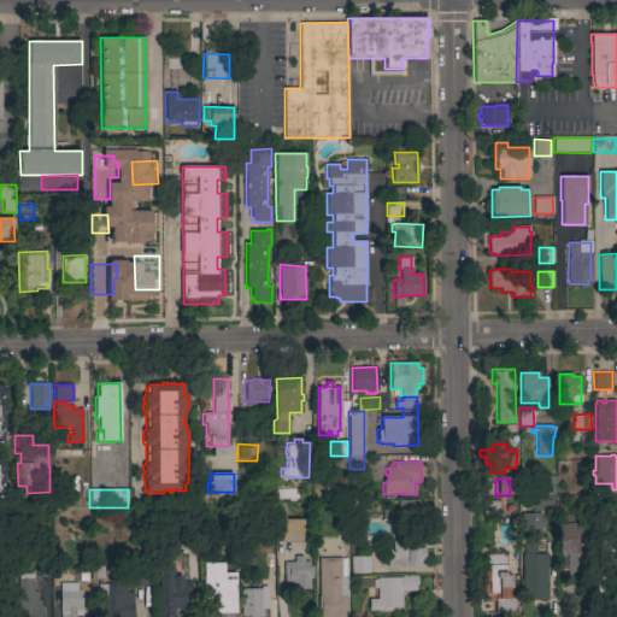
[(294,489),(294,494),(297,494),(297,498),(294,499),(294,501),(288,501),(288,499),(276,499),(276,489),(294,489)]
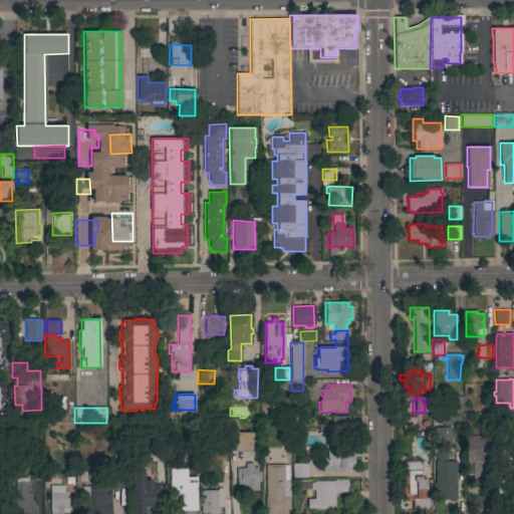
[(443,426),(443,417),(461,416),(461,426),(443,426)]
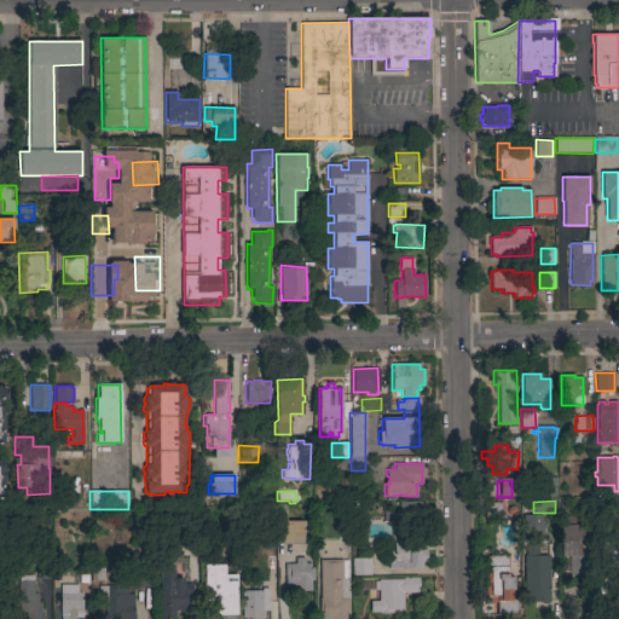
[(426,502),(424,520),(388,519),(388,520),(382,520),(383,512),(389,512),(389,513),(399,513),(399,502),(426,502)]
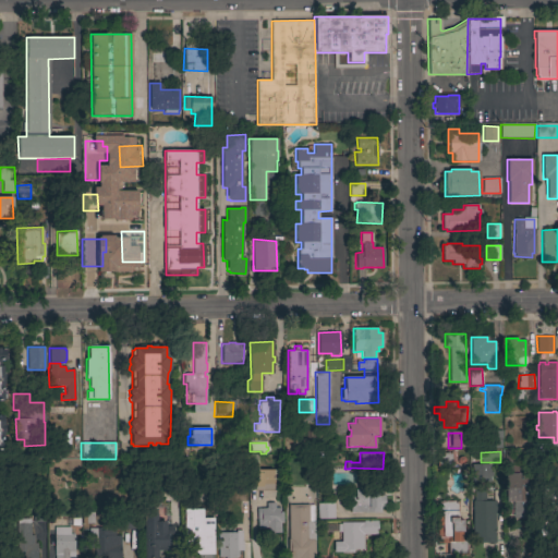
[(451,466),(437,466),(436,453),(451,453),(451,466)]
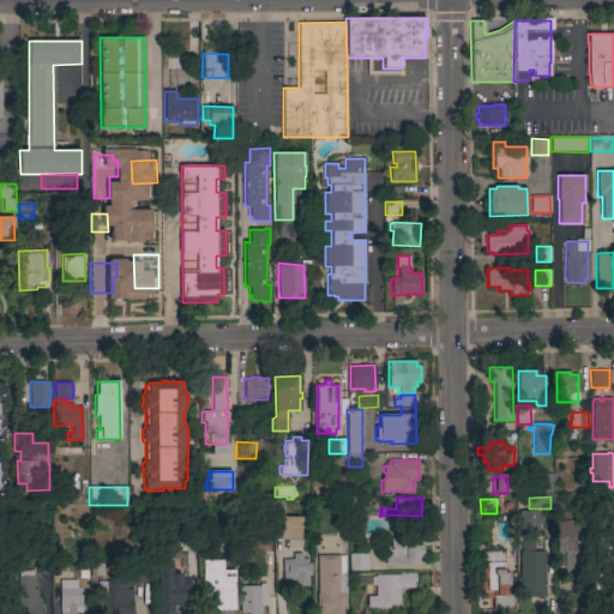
[(306,517),(306,530),(300,530),(300,539),(300,540),(274,541),(272,510),(283,510),(283,517),(306,517)]
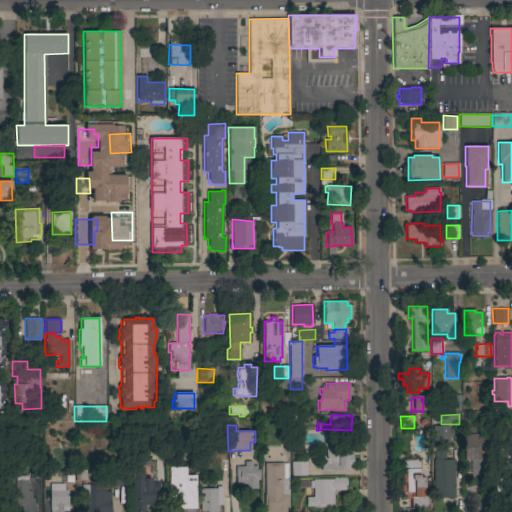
[(449,426),(449,433),(451,433),(451,437),(449,437),(449,442),(437,442),(437,445),(432,445),(432,426),(449,426)]
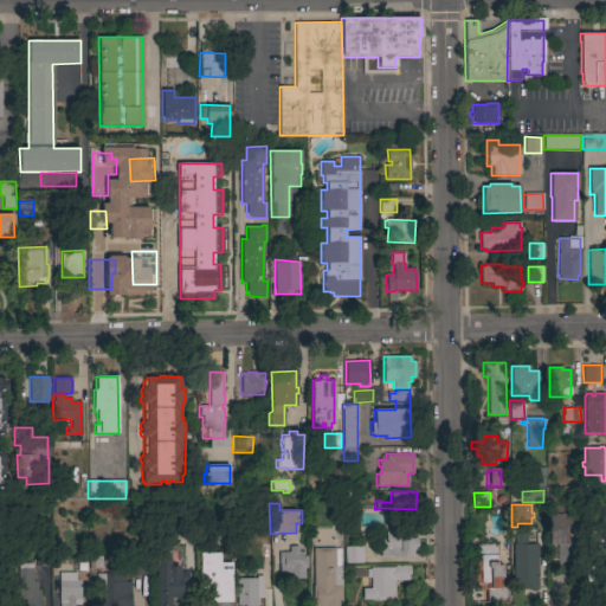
[(548,556),(548,505),(579,505),(580,562),(556,562),(556,556),(548,556)]
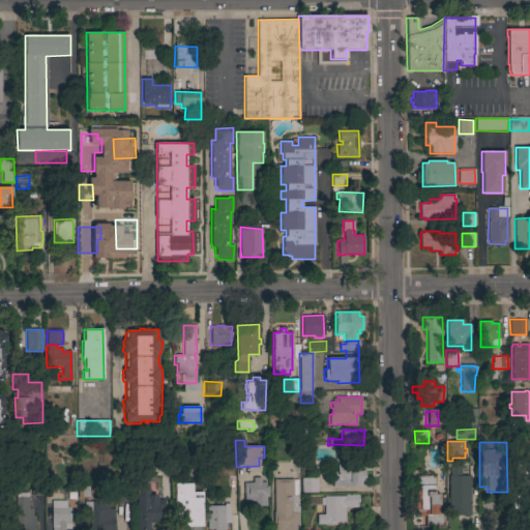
[(155,445),(169,445),(169,461),(154,461),(155,445)]
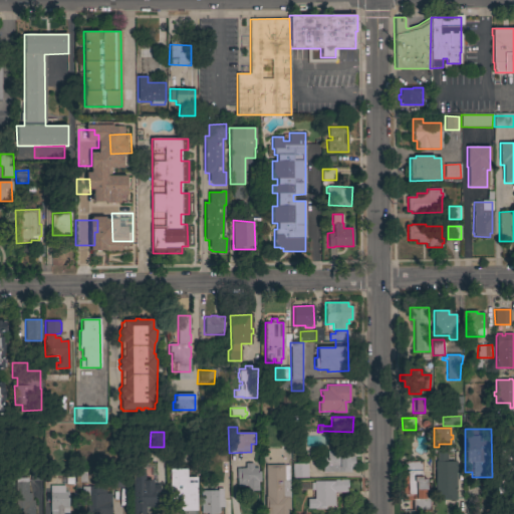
[(322,472),(322,460),(326,460),(326,451),(350,451),(350,456),(354,456),(353,467),(350,467),(350,472),(322,472)]
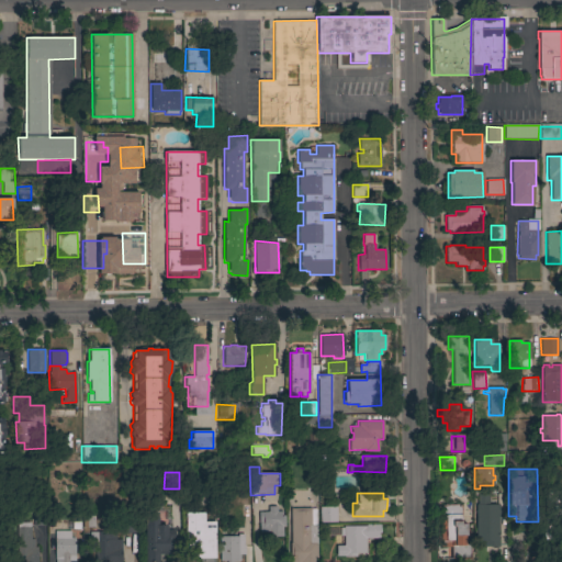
[(498,547),(483,547),(483,541),(475,541),(475,504),(479,504),(479,497),(485,497),(485,505),(498,505),(498,506),(499,506),(499,514),(498,514),(498,547)]
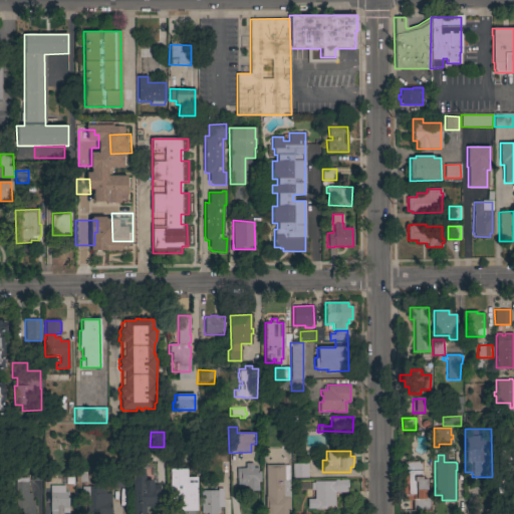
[(403,479),(404,479),(404,462),(421,462),(421,479),(428,479),(428,484),(431,484),(431,511),(413,511),(413,501),(403,501),(403,479)]
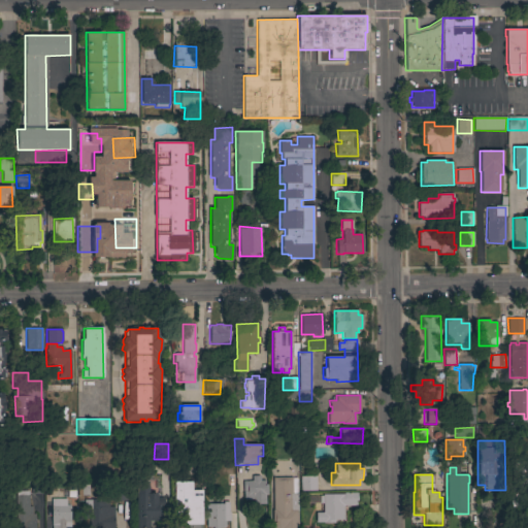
[(242,482),(252,481),(252,475),(259,475),(259,481),(265,481),(265,485),(267,485),(267,495),(265,495),(265,503),(253,504),(253,499),(243,500),(242,482)]
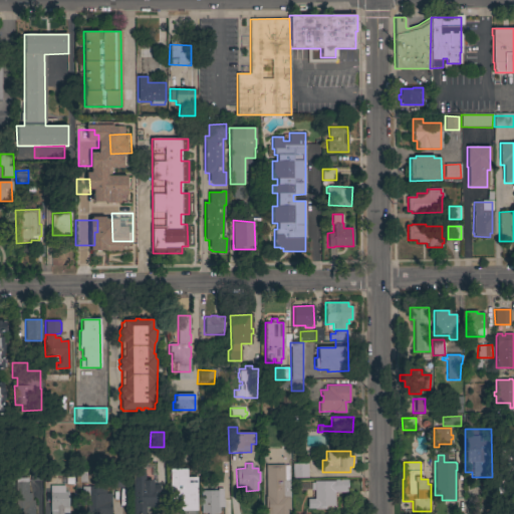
[(307,477),(292,478),(292,464),(307,464),(307,477)]
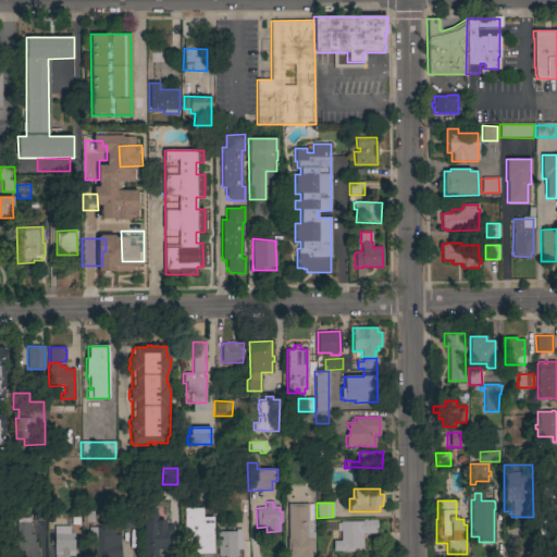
[(287,504),(308,504),(308,505),(313,505),(313,556),(287,556),(287,539),(287,504)]
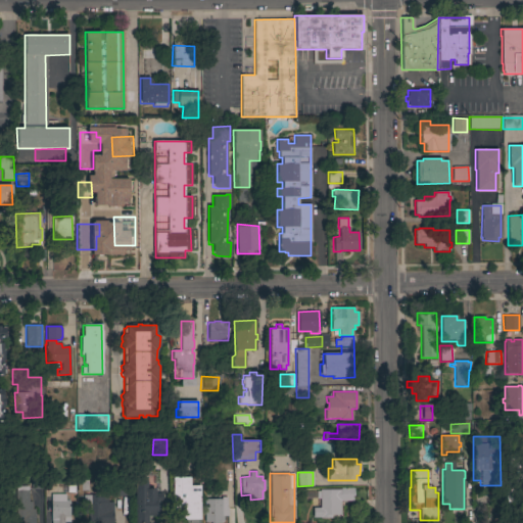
[(31,477),(43,477),(44,489),(31,489),(31,477)]
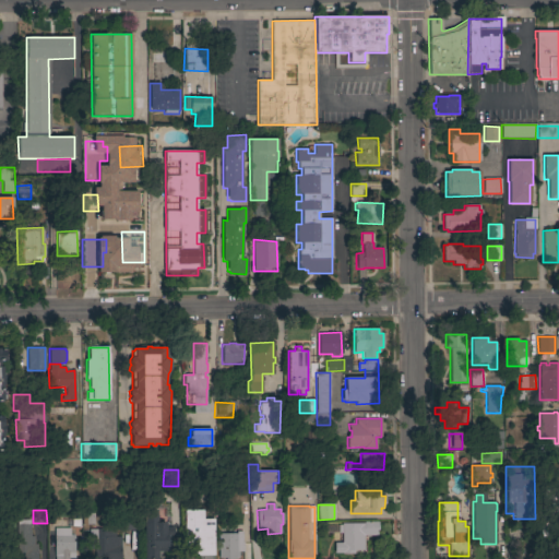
[(144,558),(144,510),(157,510),(157,522),(166,522),(166,527),(173,527),(173,536),(171,536),(171,552),(157,552),(157,558),(144,558)]
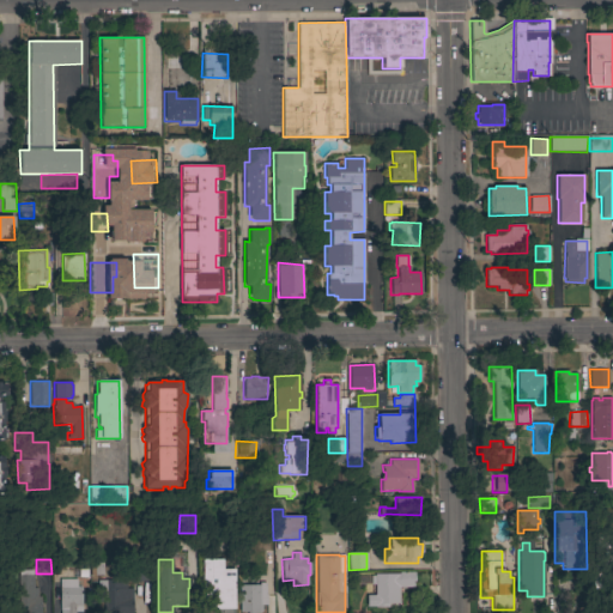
[(234,608),(232,608),(232,612),(218,612),(218,608),(210,608),(210,598),(202,598),(202,559),(222,559),(222,570),(234,570),(234,608)]
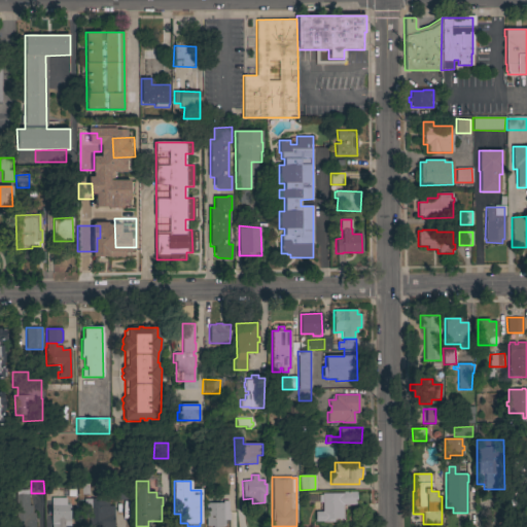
[(51,526),(51,498),(54,498),(54,492),(61,492),(61,497),(64,497),(64,490),(71,490),(71,486),(75,486),(75,497),(69,497),(70,526),(64,526),(51,526)]
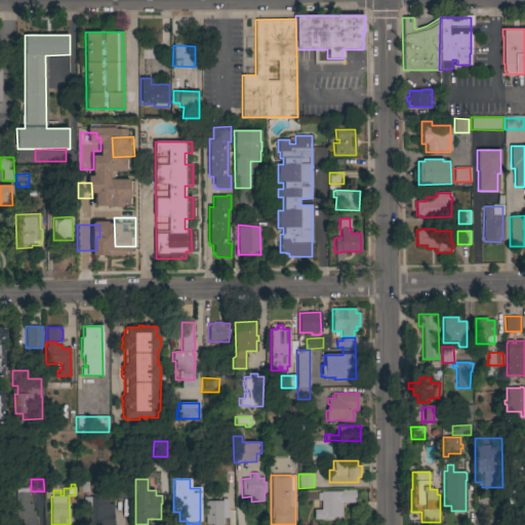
[(115,498),(115,484),(130,484),(130,498),(115,498)]
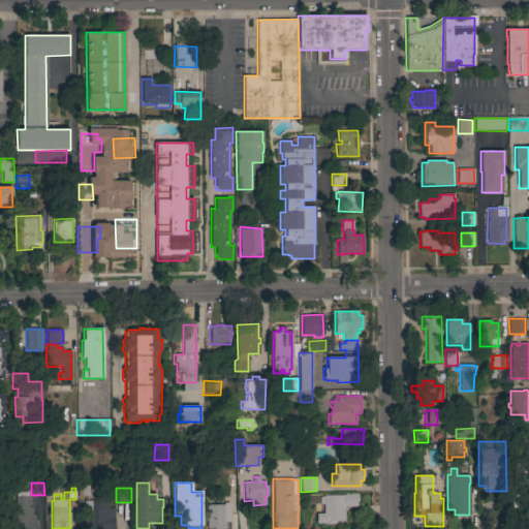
[(323,524),(323,523),(316,524),(316,514),(323,514),(322,504),(320,504),(319,497),(322,497),(322,495),(344,495),(344,494),(358,493),(358,506),(343,507),(344,520),(335,521),(335,524),(323,524)]
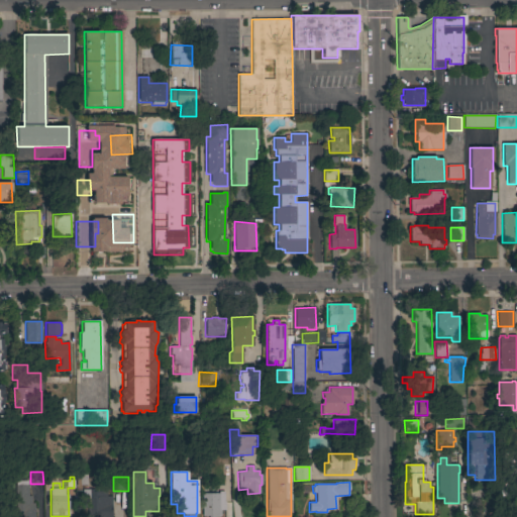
[(111,516),(87,516),(87,508),(82,508),(82,489),(106,490),(106,496),(111,496),(111,516)]
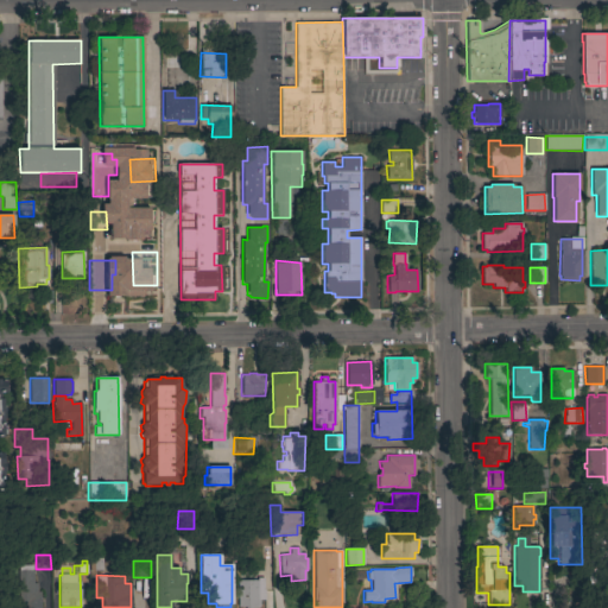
[(263,591),(264,591),(265,601),(259,601),(259,607),(258,607),(236,607),(236,580),(239,580),(239,578),(244,578),(244,580),(253,580),(253,577),(259,577),(259,576),(263,576),(263,577),(263,591)]
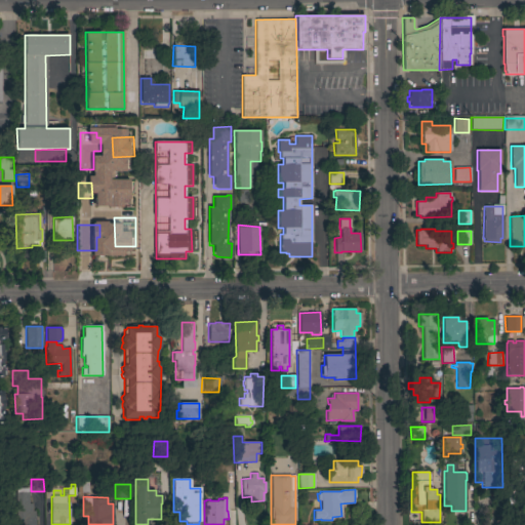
[(35,524),(18,524),(18,511),(21,511),(21,502),(32,501),(32,511),(35,511),(35,524)]
